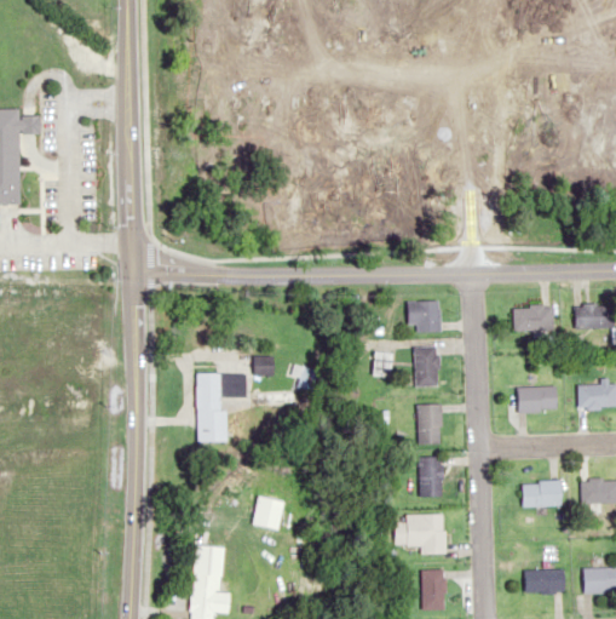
[(0,109),(0,204),(21,205),(21,135),(42,135),(42,116),(21,116),(21,110),(0,109)]
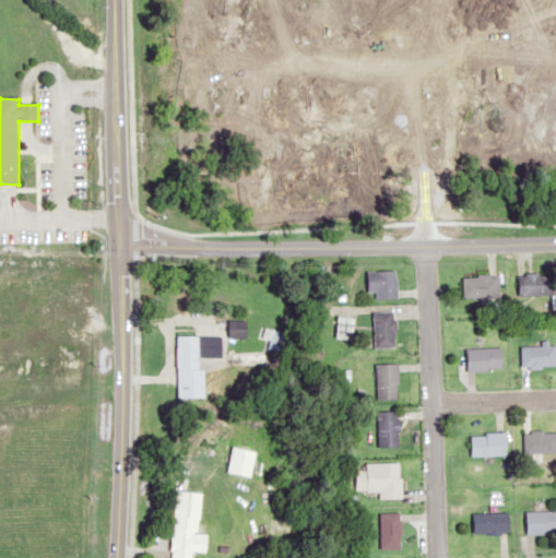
[(368,293),(377,293),(377,299),(397,299),(397,272),(368,272),(368,293)]
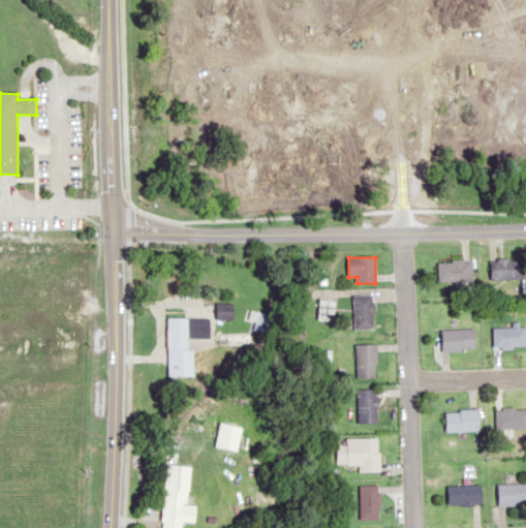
[(492,259),(492,281),(525,281),(525,259),(492,259)]
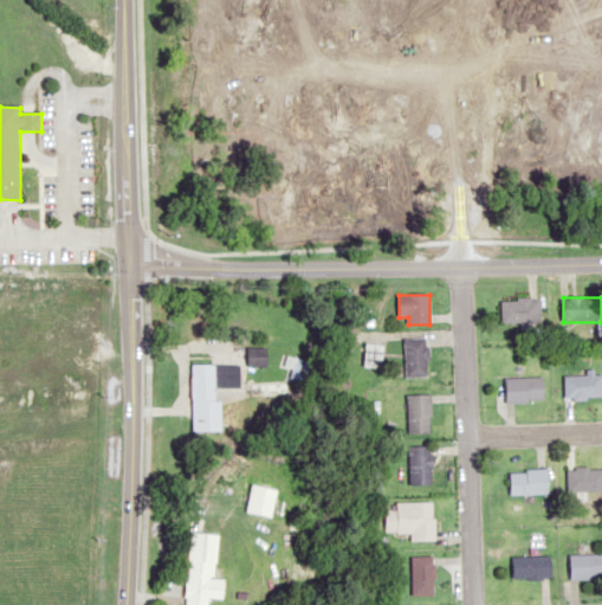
[(503,323),(541,323),(541,300),(503,300),(503,323)]
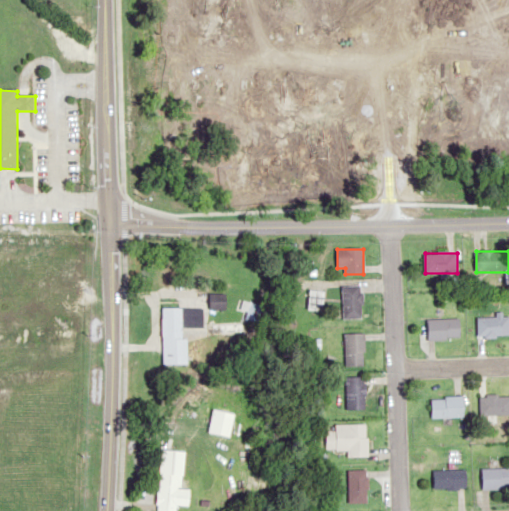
[(362,319),(362,286),(343,286),(343,319),(362,319)]
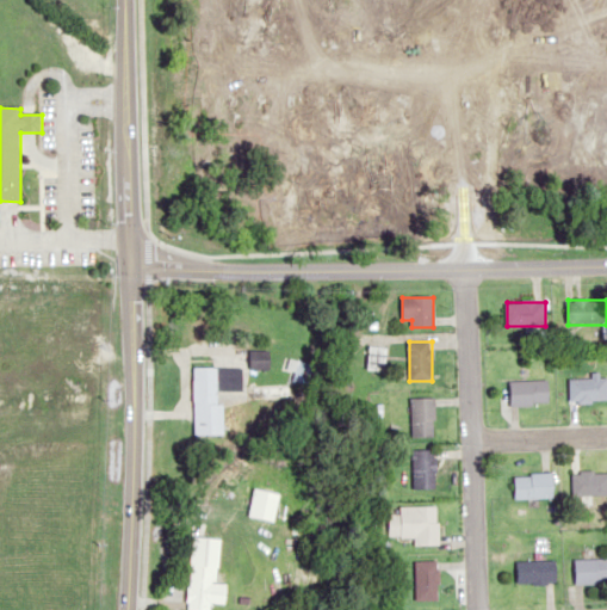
[(384,349),(370,349),(370,370),(384,370),(384,349)]
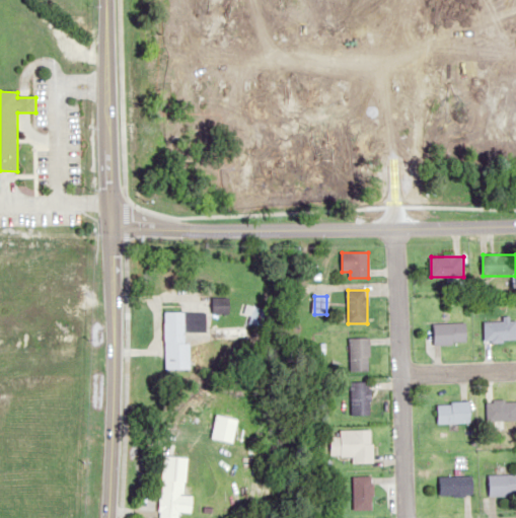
[(206,334),(206,312),(165,312),(164,370),(190,370),(191,333),(206,334)]
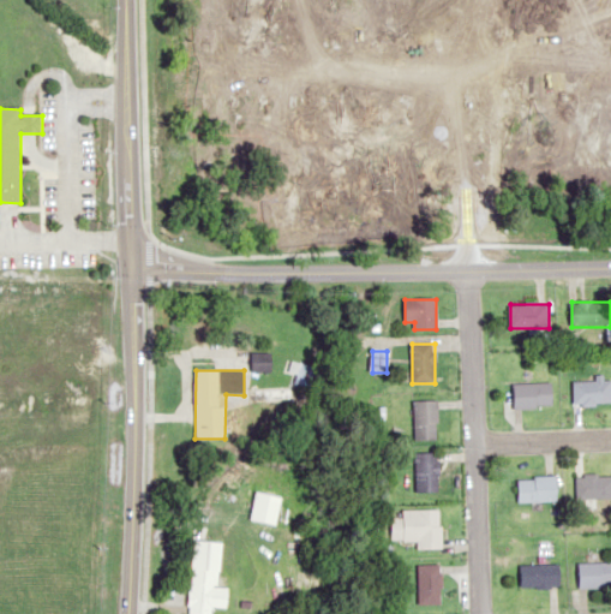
[(574,405),(610,405),(610,382),(574,382),(574,405)]
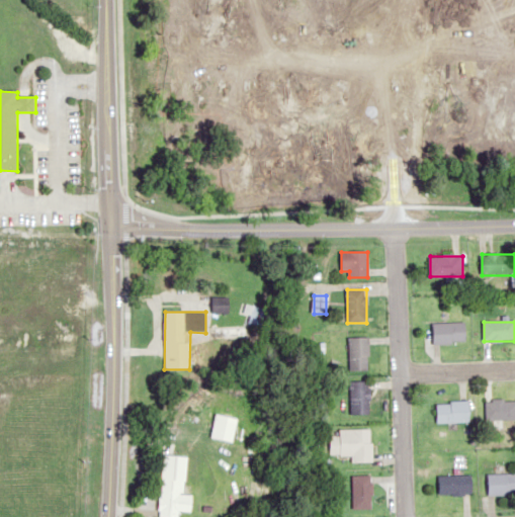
[(433,344),(466,344),(466,324),(433,324),(433,344)]
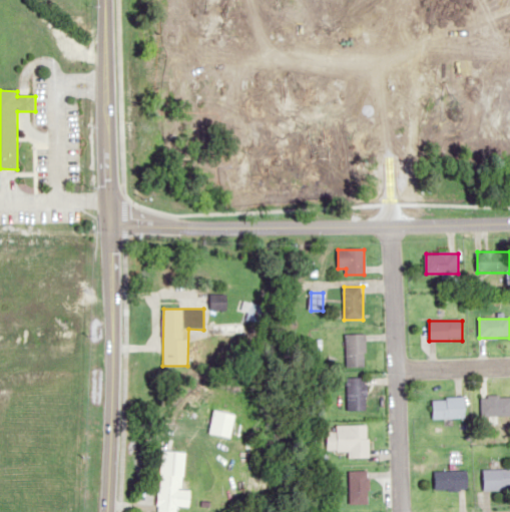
[(366,335),(347,335),(347,367),(366,367),(366,335)]
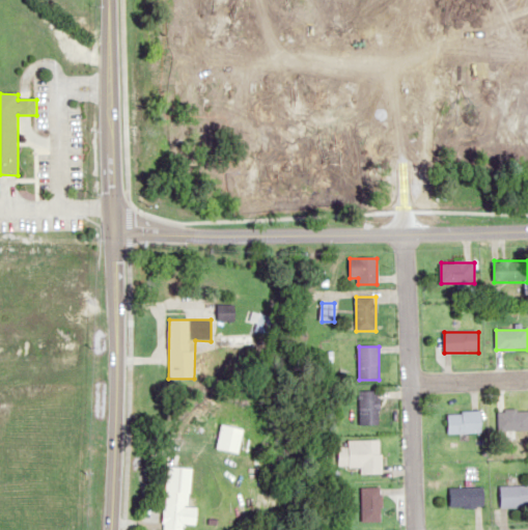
[(360,391),(360,424),(379,424),(379,391),(360,391)]
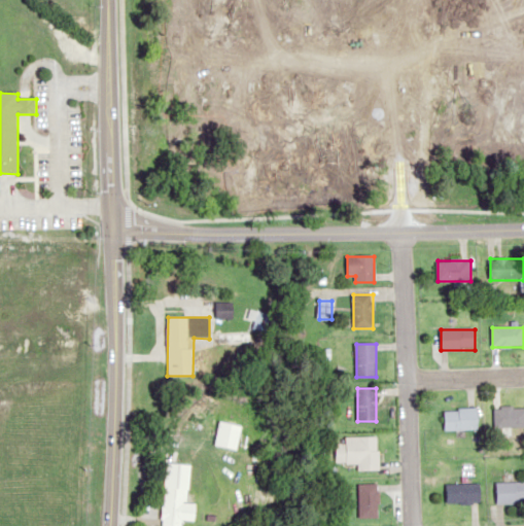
[(523,406),(496,407),(496,427),(523,427),(523,406)]
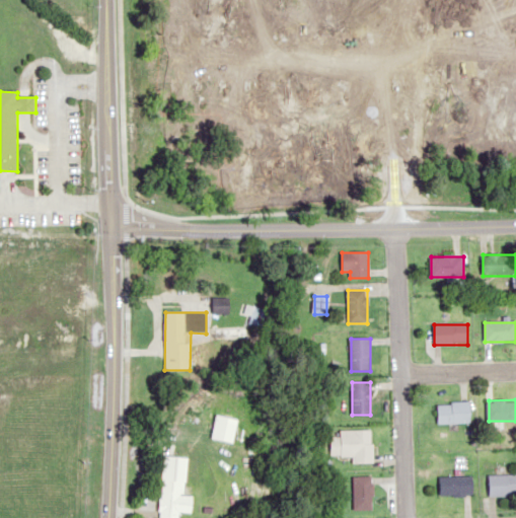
[(471,401),(438,401),(438,423),(471,423),(471,401)]
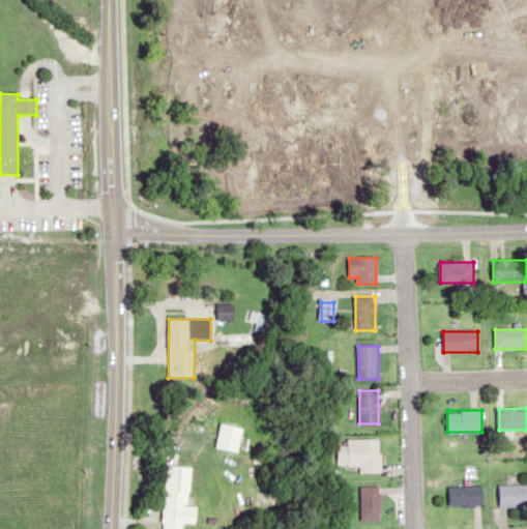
[(381,439),(348,439),(348,446),(339,446),(339,466),(361,466),(361,473),(381,473),(381,439)]
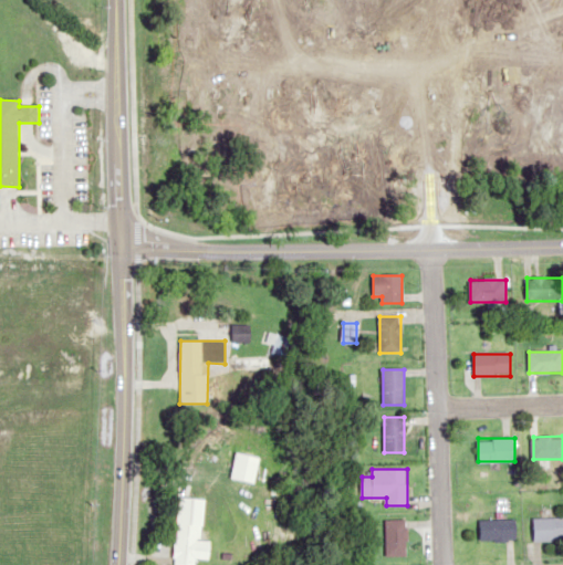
[(195,564),(195,558),(209,560),(210,541),(201,541),(204,499),(179,498),(176,564),(195,564)]
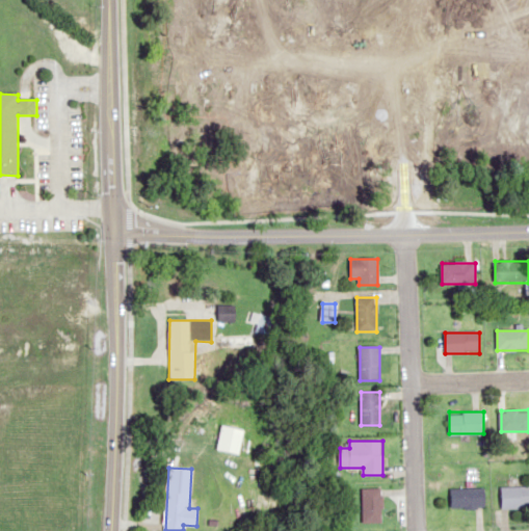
[(528,486),(502,486),(502,508),(528,507),(528,486)]
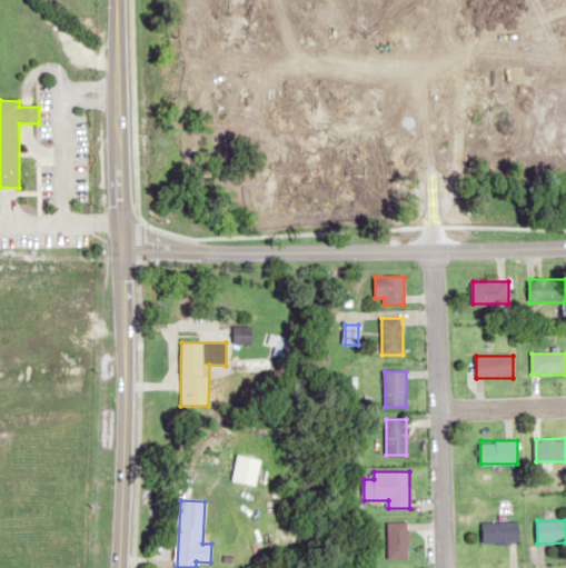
[(388,522),(388,559),(409,559),(409,522),(388,522)]
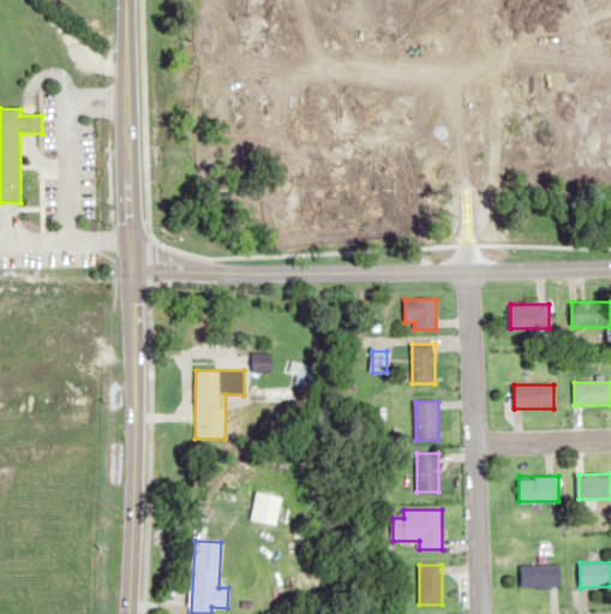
[(561,588),(561,565),(521,565),(521,588),(561,588)]
